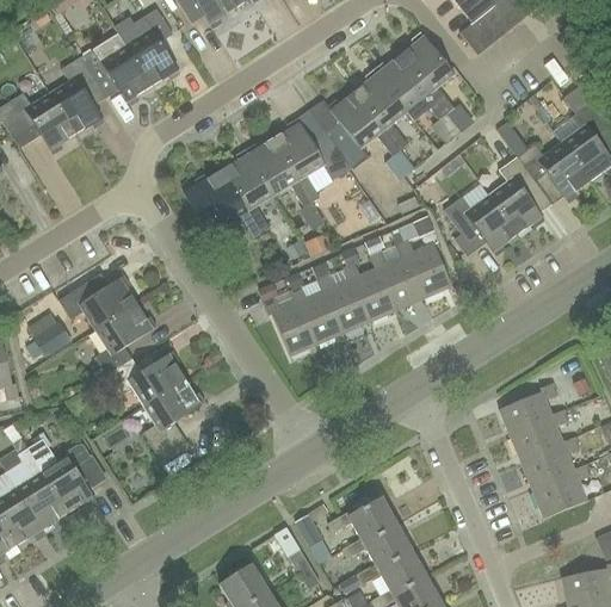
[(56,0),(63,11),(80,0),(56,0)]
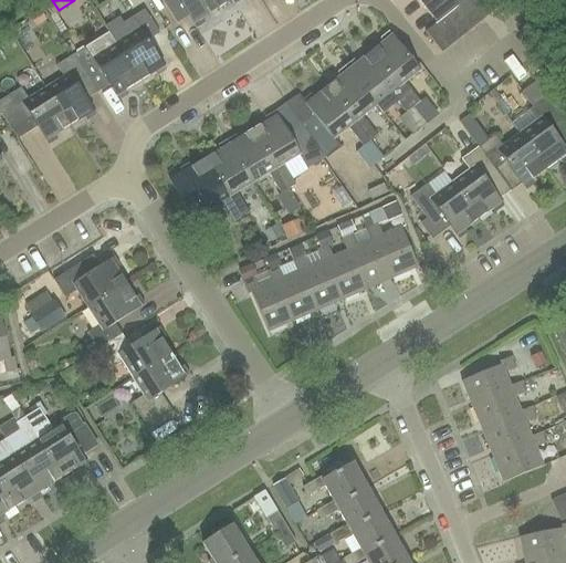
[(218,7),(212,0),(163,0),(177,22),(189,14),(196,25),(205,20),(202,17),(218,7)]
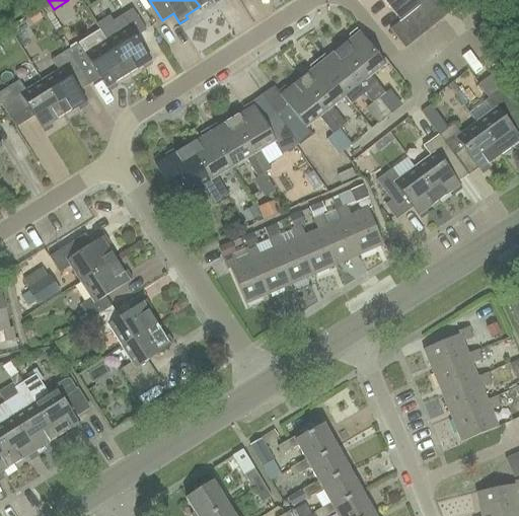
[(419,5),(420,4),(416,0),(378,0),(384,0),(400,19),(410,12),(419,5)]
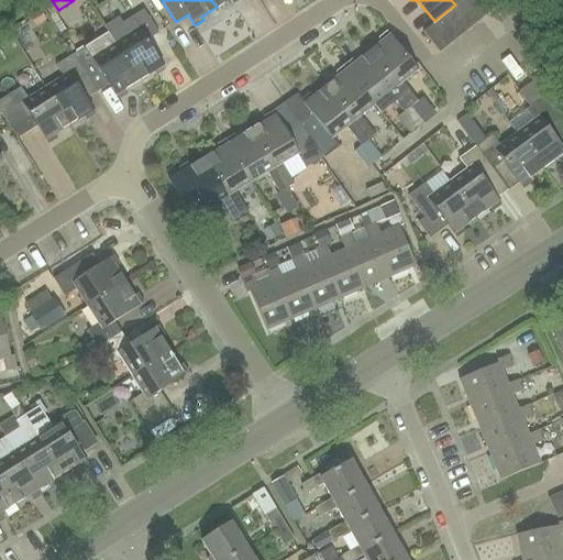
[(455,4),(454,6),(471,25),(482,18),(467,0),(461,0),(455,4)]
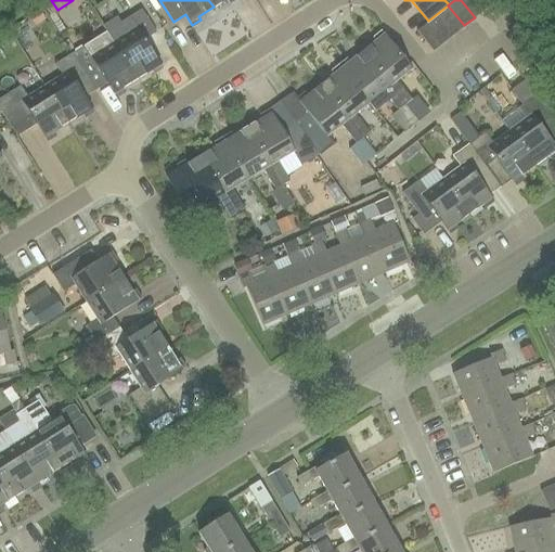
[(461,0),(475,17),(483,10),(476,0),(461,0)]
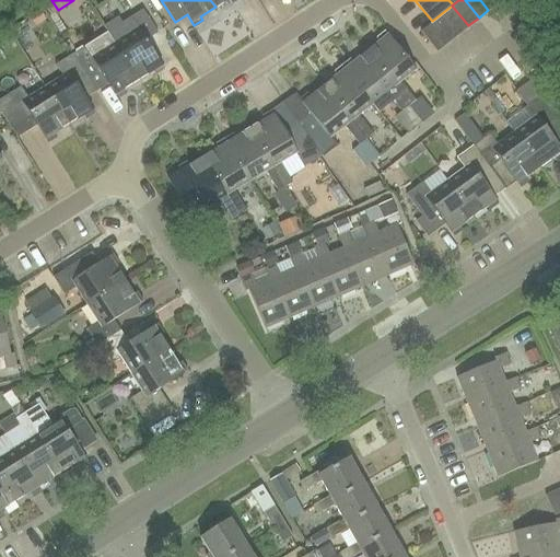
[(480,0),(488,10),(500,1),(499,0),(480,0)]
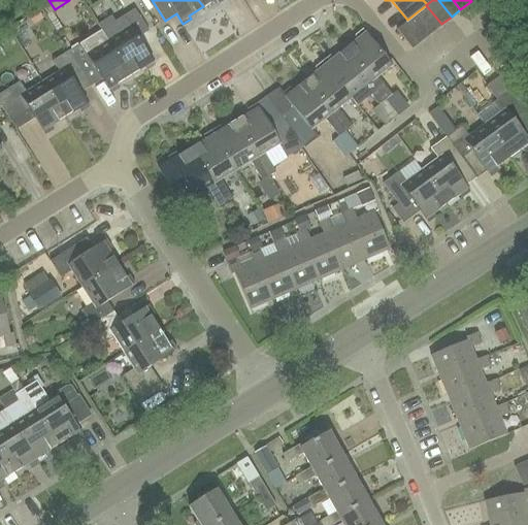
[(432,31),(441,24),(426,5),(417,12),(432,31)]
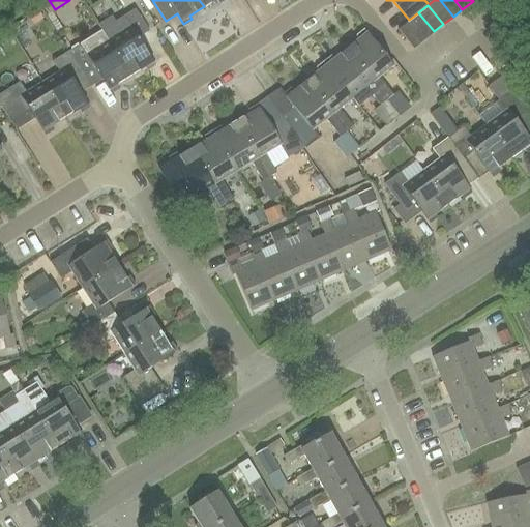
[(110,39),(131,74),(153,60),(139,36),(150,30),(136,7),(116,20),(113,15),(98,23),(101,28),(110,39)]
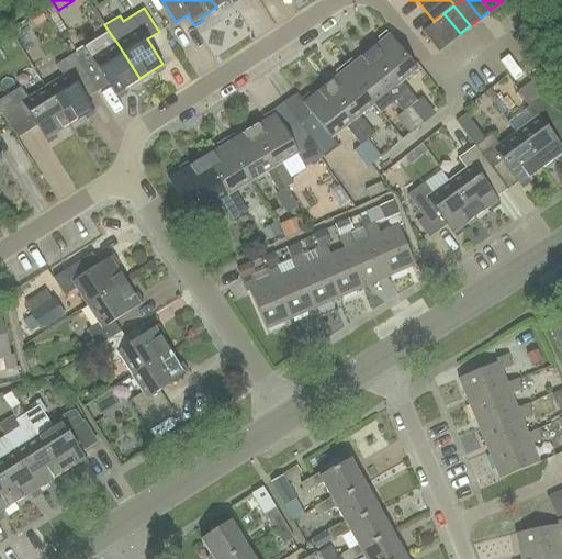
[(449,42),(460,33),(444,13),(434,21),(449,42)]
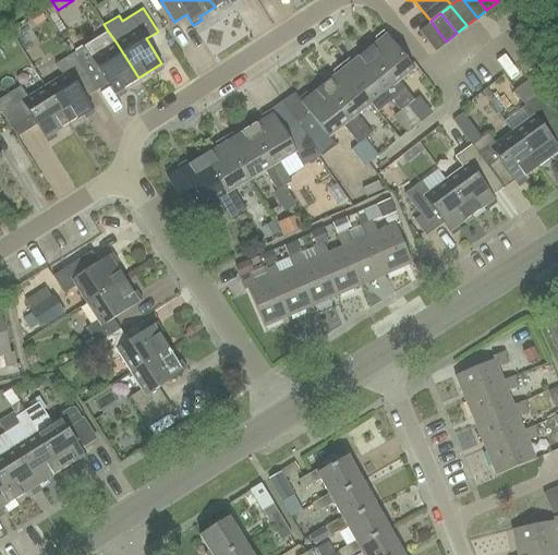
[(435,49),(446,41),(431,21),(420,29),(435,49)]
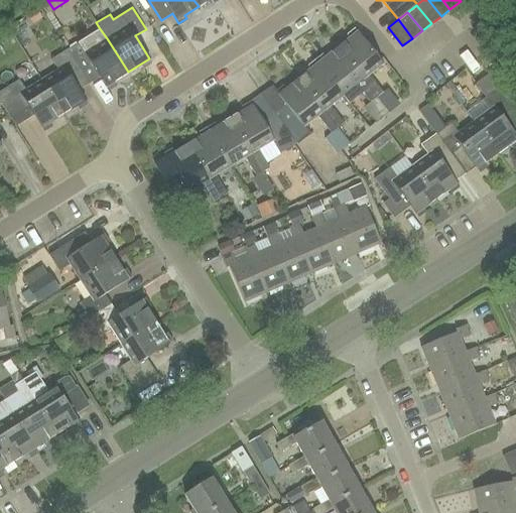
[(99,75),(106,86),(128,72),(107,38),(99,27),(68,48),(82,70),(89,81),(99,75)]
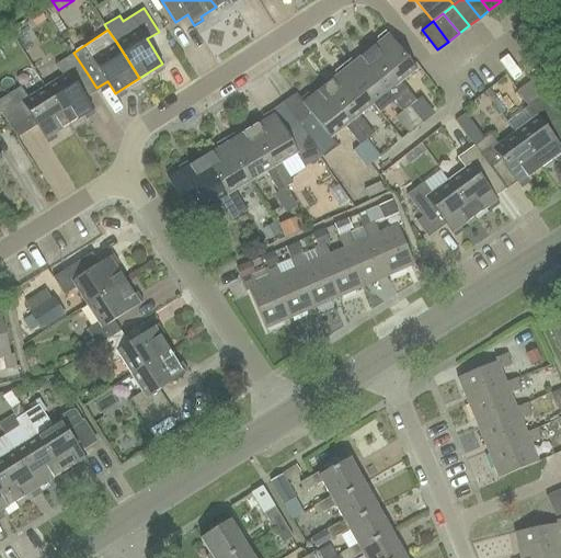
[(367,50),(409,104),(416,99),(401,79),(415,68),(388,34),(367,50)]
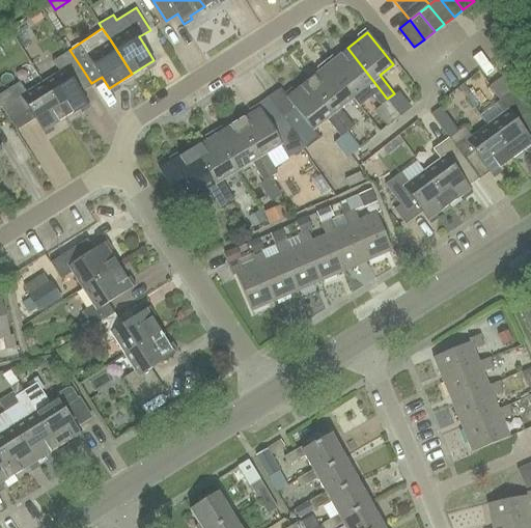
[(382,104),(387,99),(347,48),(327,64),(353,96),(359,105),(373,93),(382,104)]
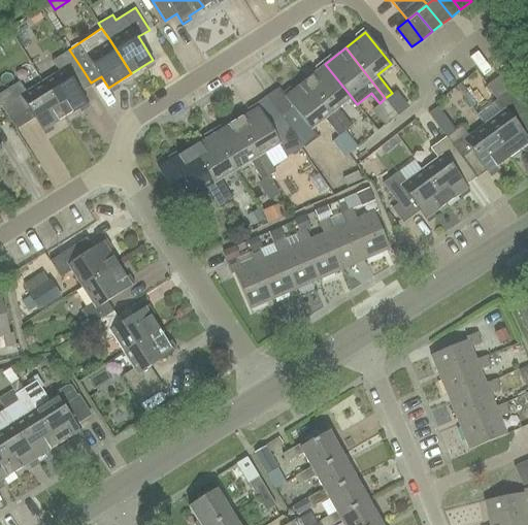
[(91,83),(84,71),(69,50),(53,60),(59,71),(43,80),(65,116),(88,101),(80,90),(91,83)]
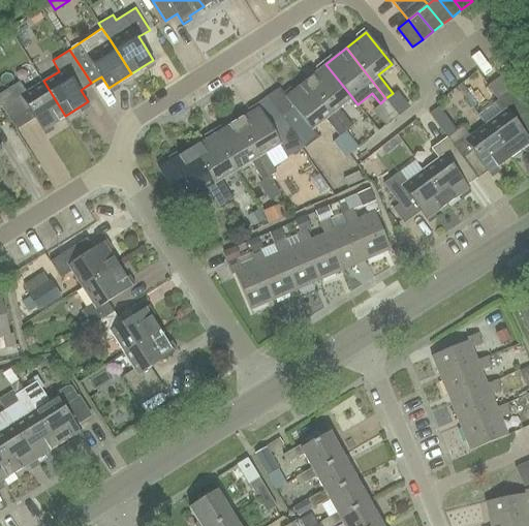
[(339,106),(351,96),(325,64),(306,80),(345,130),(346,129),(352,124),(339,106)]
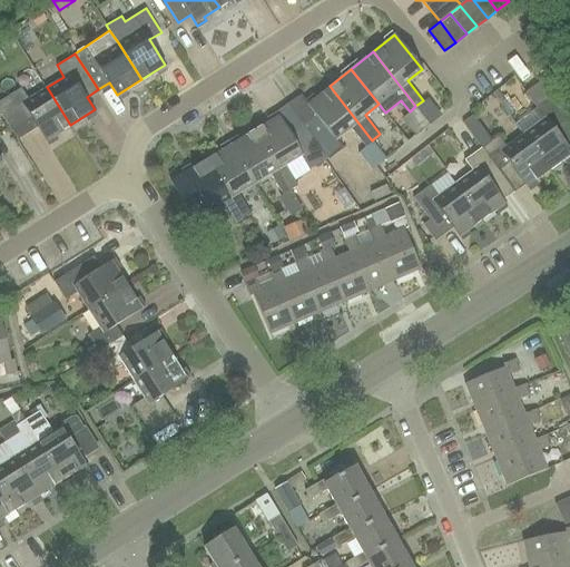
[(566,118),(560,110),(549,95),(548,96),(538,81),(526,91),(536,105),(531,108),(540,119),(523,132),(549,167),(569,152),(569,147),(554,126),(566,118)]
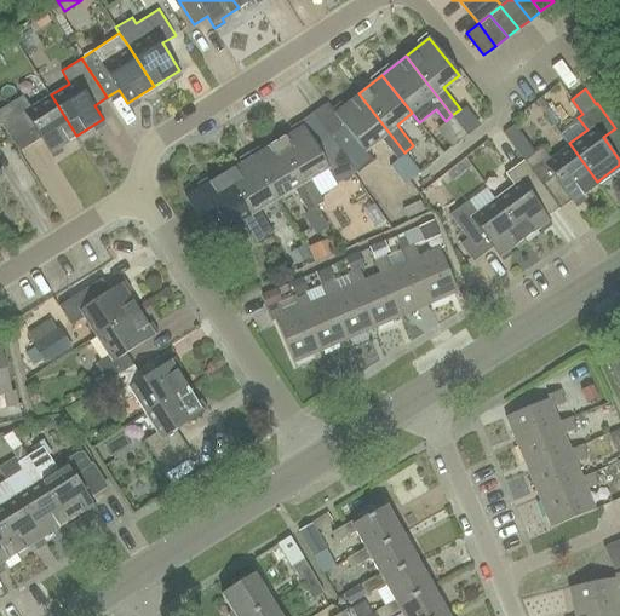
[(399,157),(405,153),(359,93),(334,113),(344,124),(331,134),(356,171),(372,156),(366,149),(382,137),(399,157)]
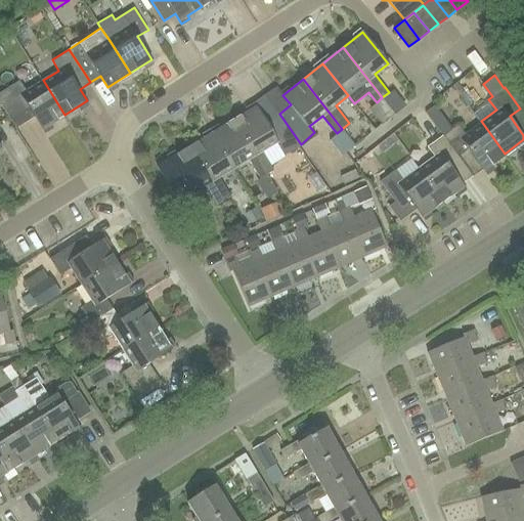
[(27,91),(19,80),(3,90),(0,92),(0,102),(15,127),(34,116),(43,129),(64,115),(43,80),(27,91)]
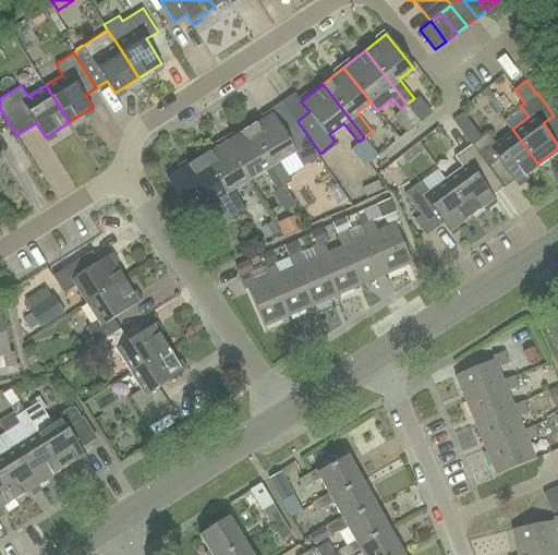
[(405,105),(419,122),(435,110),(422,93),(405,105)]
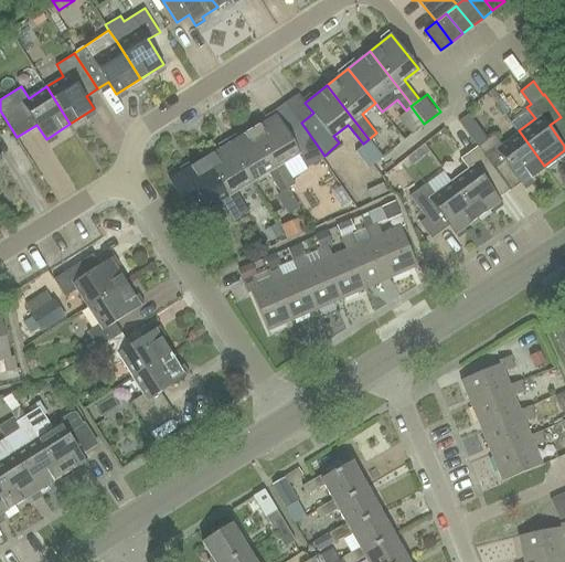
[(324,156),(301,123),(287,130),(276,114),(253,128),(288,187),(296,182),(283,162),(298,152),(307,166),(324,156)]
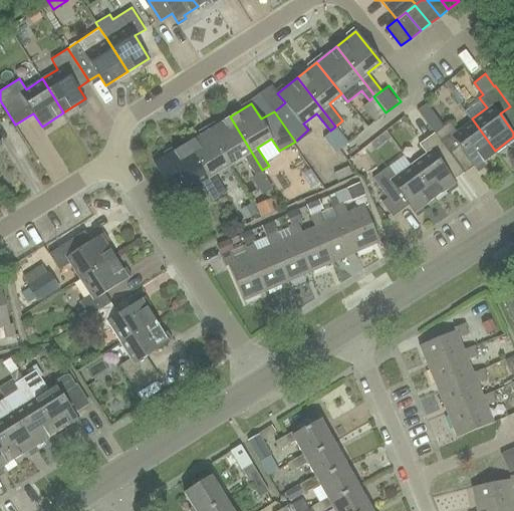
[(463,172),(435,133),(418,108),(417,109),(434,132),(418,143),(426,153),(411,164),(434,196),(454,181),(453,179),(463,172)]
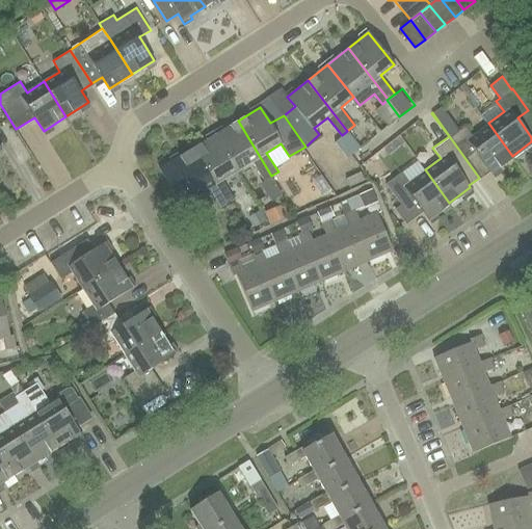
[(271,176),(238,121),(216,134),(238,169),(253,161),(271,191),(278,187),(271,176)]
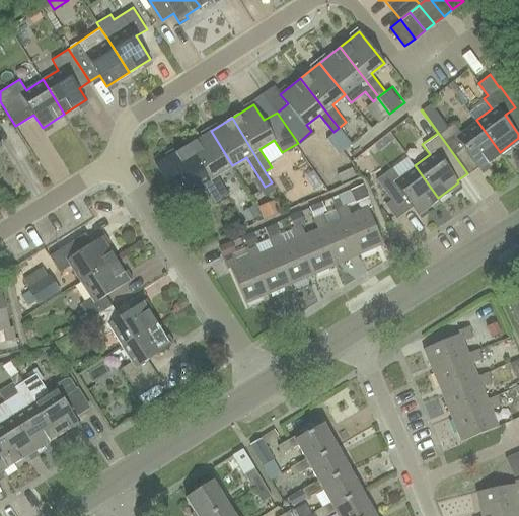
[(454,123),(439,134),(467,173),(478,165),(479,167),(500,152),(476,120),(460,132),(454,123)]
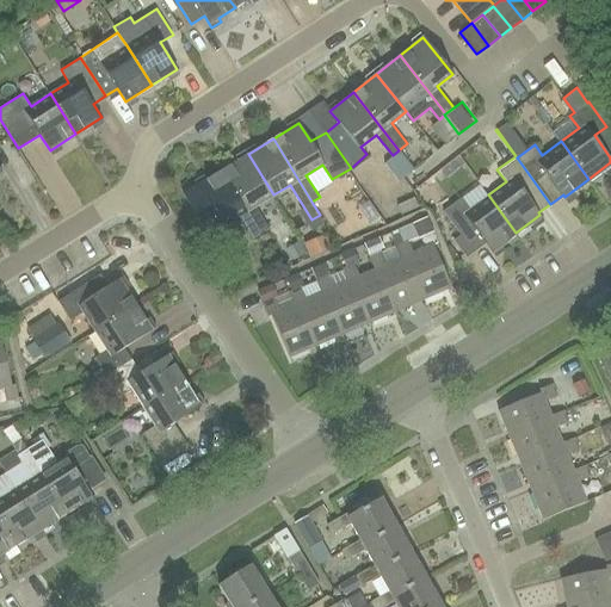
[(400,149),(399,150),(393,155),(386,161),(399,180),(414,168),(400,149)]
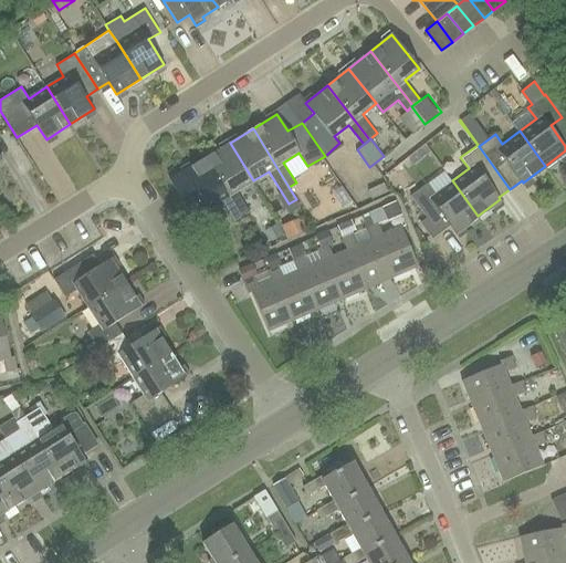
[(238,190),(253,180),(230,143),(207,157),(242,215),(250,210),(238,190)]
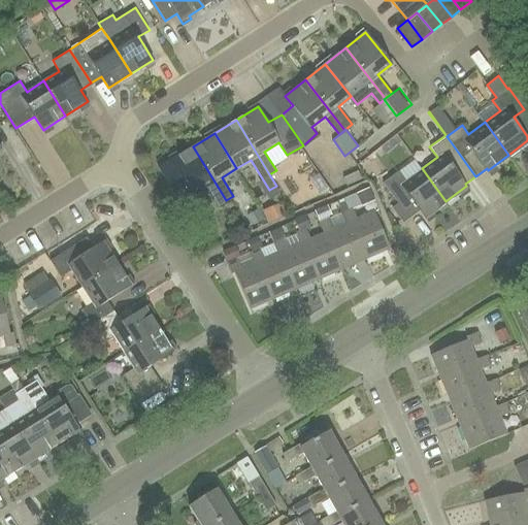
[(226,200),(193,146),(159,167),(174,193),(186,186),(192,195),(207,186),(219,205),(226,200)]
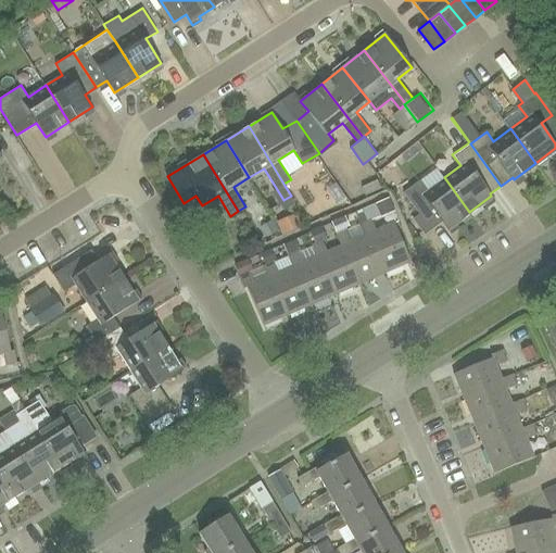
[(402,190),(417,212),(411,216),(424,233),(441,220),(446,228),(469,212),(444,177),(428,189),(419,178),(402,190)]
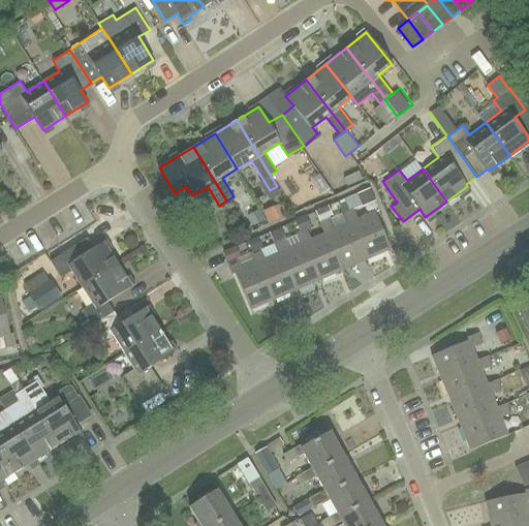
[(363,178),(359,171),(345,178),(348,185),(363,178)]
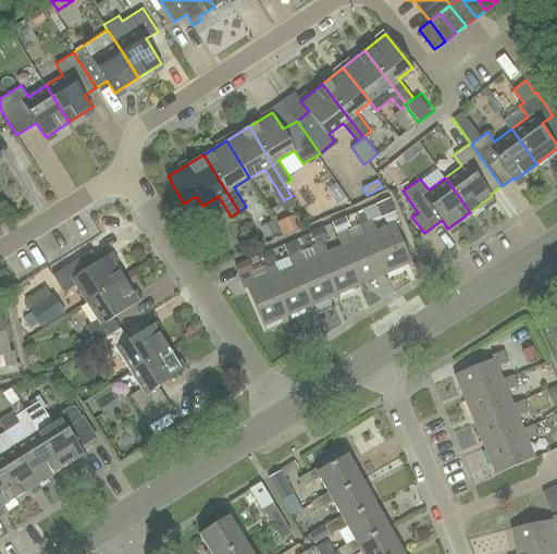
[(393,222),(394,221),(393,221),(376,228),(371,218),(361,222),(367,233),(371,232),(387,269),(410,259),(393,222)]
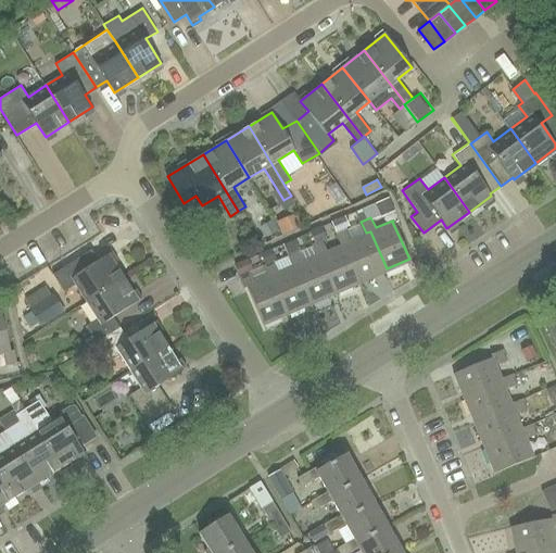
[(348,228),(337,233),(342,243),(346,241),(363,279),(387,268),(370,231),(366,233),(352,239),(348,228)]
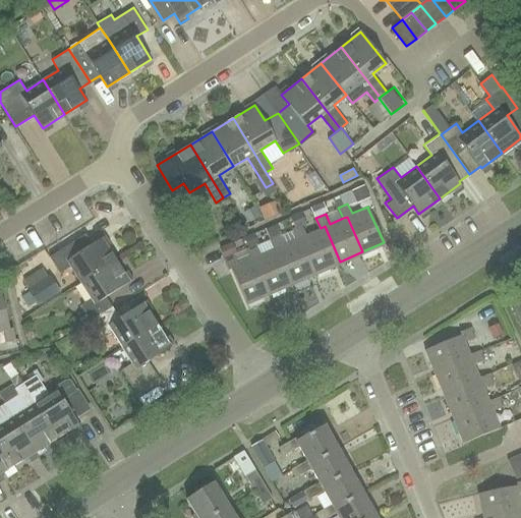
[(303,223),(293,228),(297,238),(301,237),(316,272),(340,262),(325,226),(321,228),(307,234),(303,223)]
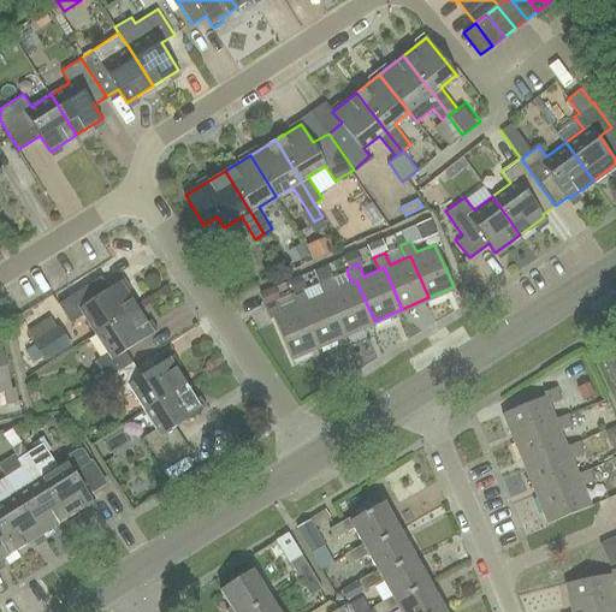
[(96,332),(136,307),(120,280),(110,287),(100,274),(59,302),(71,321),(83,313),(96,332)]
